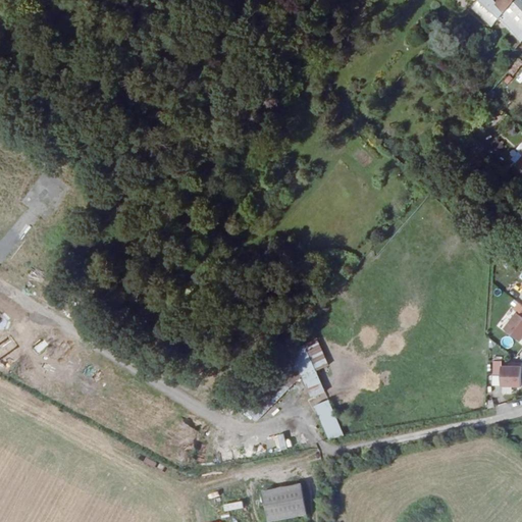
[(504,15),(512,6),(505,0),(496,0),(491,6),(484,0),(479,0),(472,9),(493,27),(504,15)]
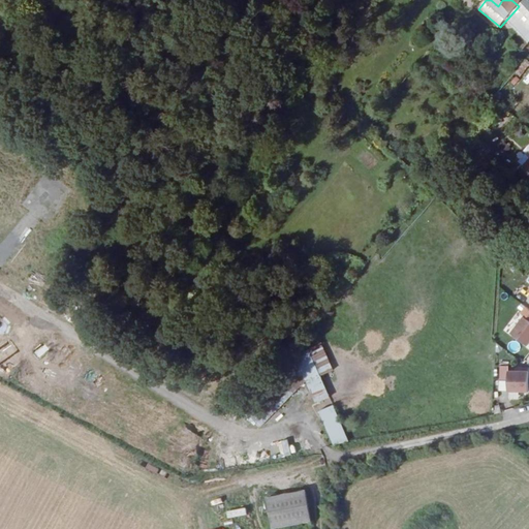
[(528,0),(523,0),(519,6),(528,17),(528,0)]
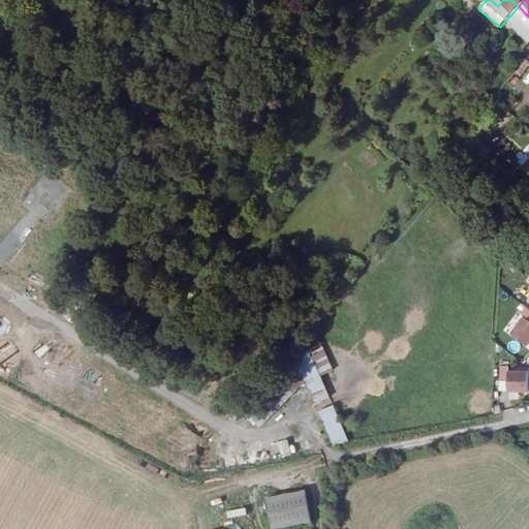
[(528,17),(519,6),(510,16),(528,32),(528,17)]
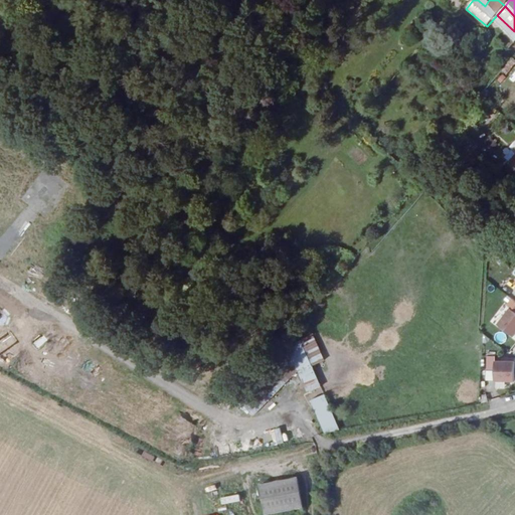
[(312,34),(319,25),(311,20),(305,28),(312,34)]
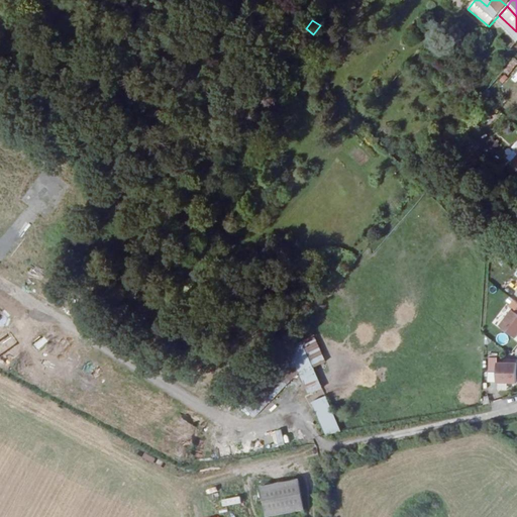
[(275,129),(279,134),(287,126),(281,121),(275,129)]
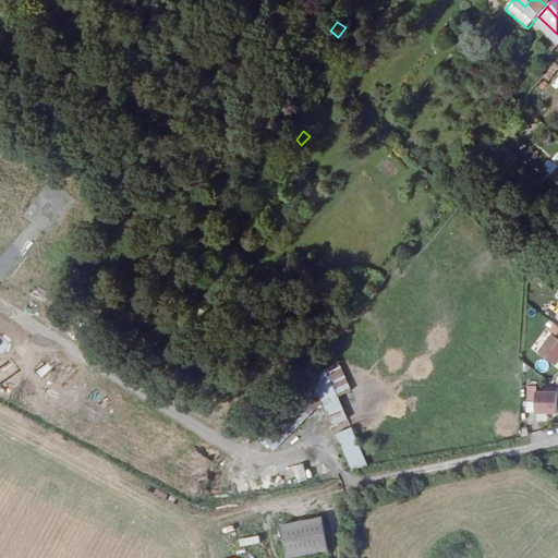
[(556,364),(557,360),(557,335),(553,331),(538,350),(556,364)]
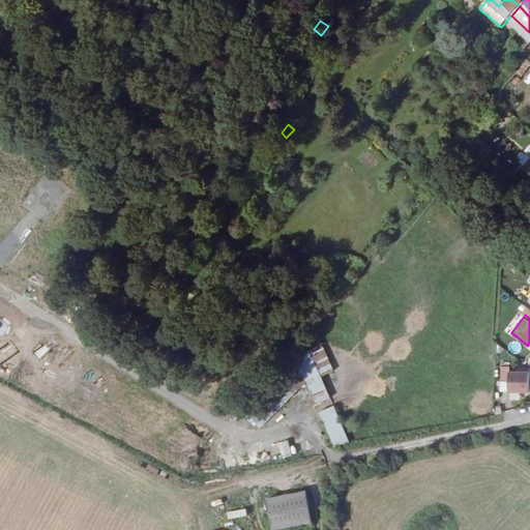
[(313,405),(328,399),(320,376),(332,371),(323,347),(324,347),(322,343),(293,354),(313,405)]
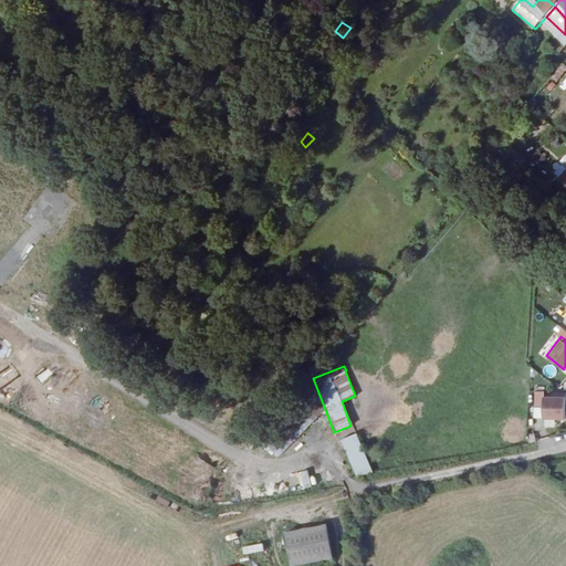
[(565,410),(565,392),(545,392),(544,417),(565,418),(565,410)]
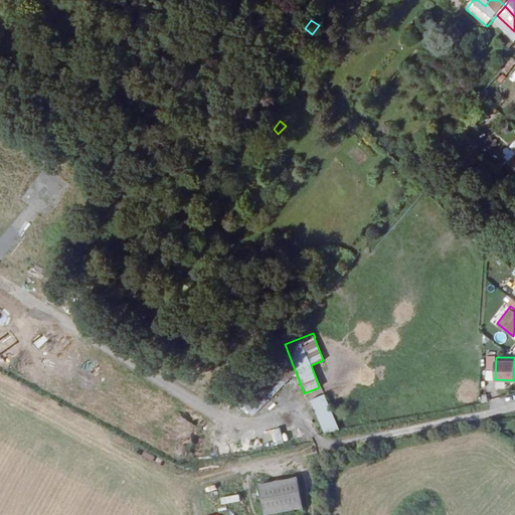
[(278,370),(244,404),(253,413),(287,379),(278,370)]
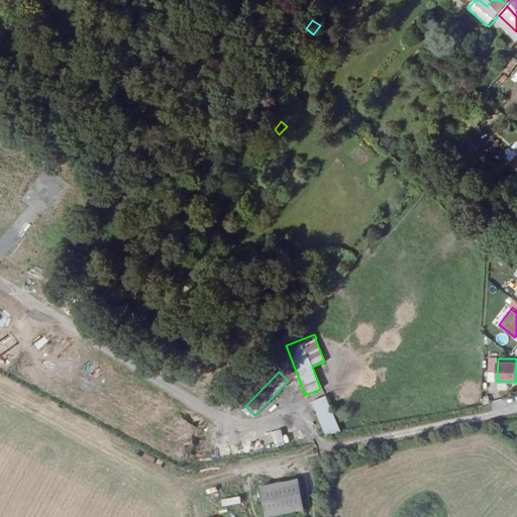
[(324,395),(310,402),(325,436),(339,430),(324,395)]
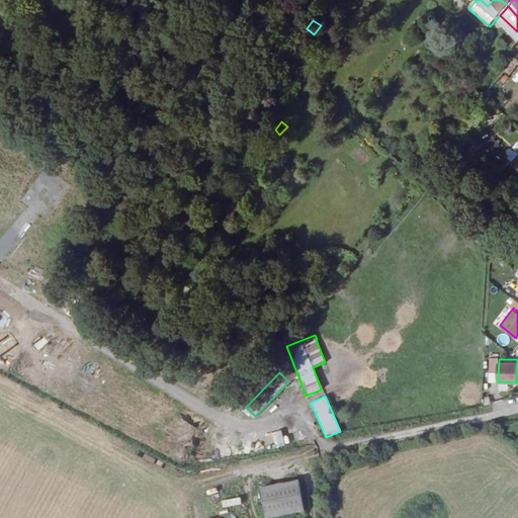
[(262,488),(268,517),(305,511),(298,481),(262,488)]
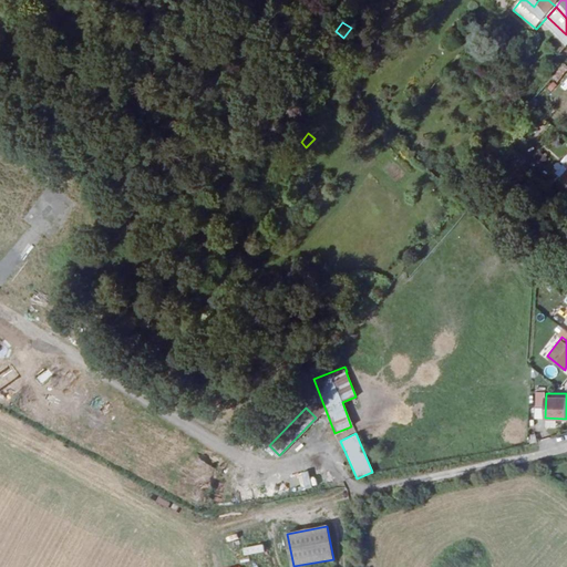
[(243,556),(264,553),(263,545),(241,548),(243,556)]
